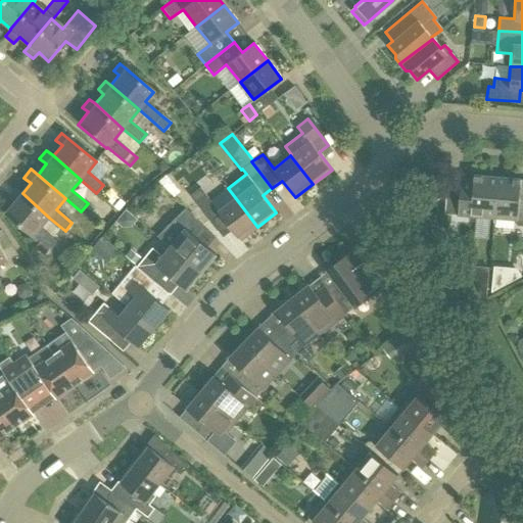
[(436,201),(445,195),(434,176),(425,182),(436,201)]
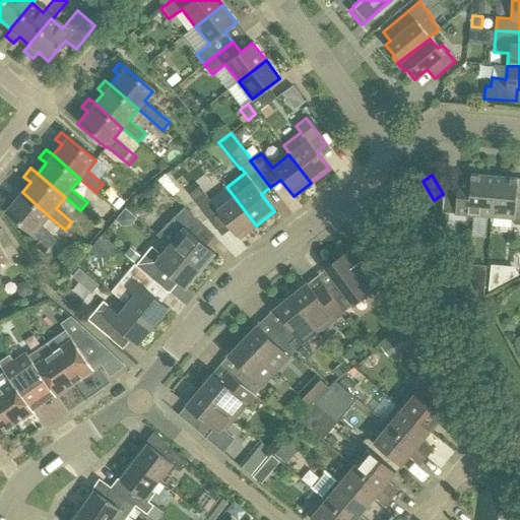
[(490,217),(494,177),(470,175),(469,187),(457,186),(455,211),(466,212),(466,215),(490,217)]
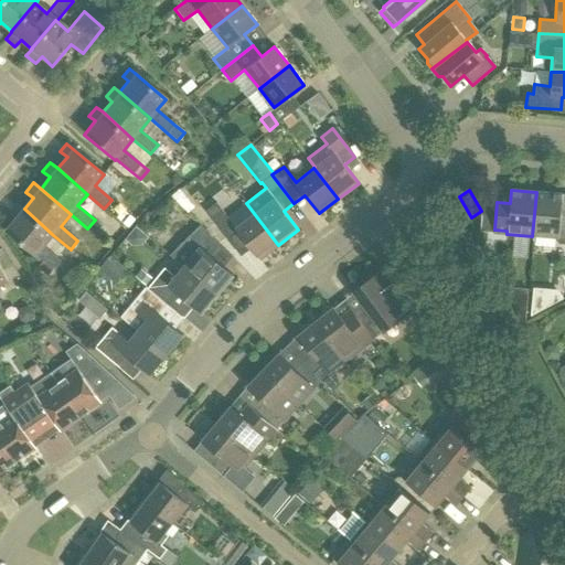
[(536,192),(532,236),(557,238),(557,245),(564,245),(564,216),(560,216),(562,194),(536,192)]
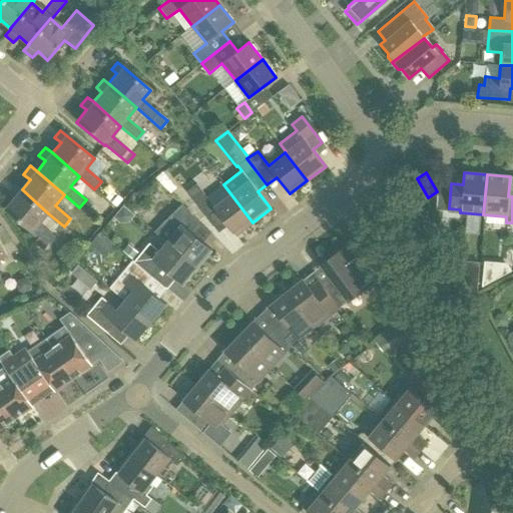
[(48,213),(22,189),(15,184),(7,192),(14,198),(5,209),(32,232),(33,231),(48,244),(55,236),(40,223),(48,213)]
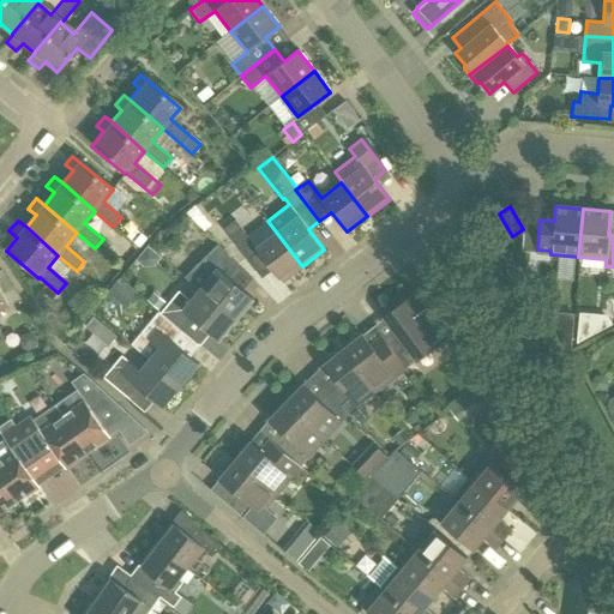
[(302,266),(268,221),(247,236),(235,221),(223,229),(262,280),(272,271),(282,283),(302,266)]
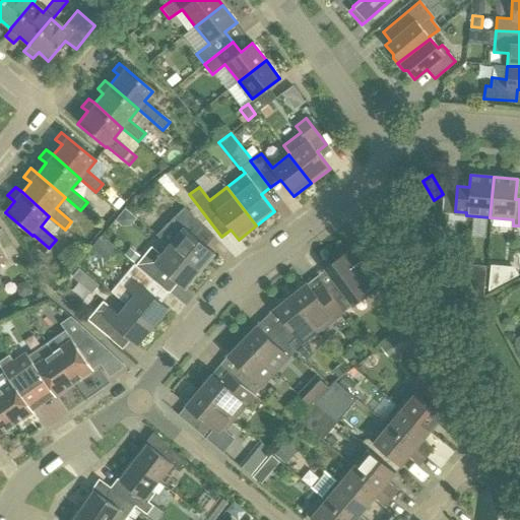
[(184,207),(156,235),(169,246),(199,269),(214,252),(206,245),(195,236),(203,226),(184,207)]
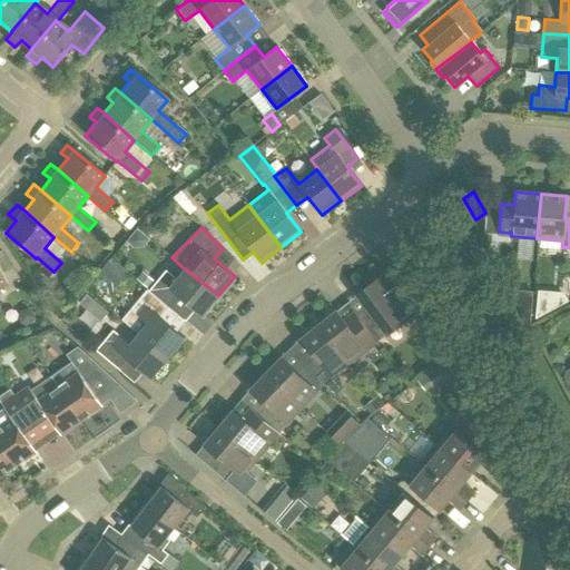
[(360,322),(375,343),(385,335),(386,335),(414,314),(419,318),(431,310),(432,308),(432,307),(432,305),(432,304),(431,302),(410,263),(409,262),(408,261),(405,259),(404,259),(402,259),(400,259),(382,269),(384,273),(354,295),(370,314),(360,322)]
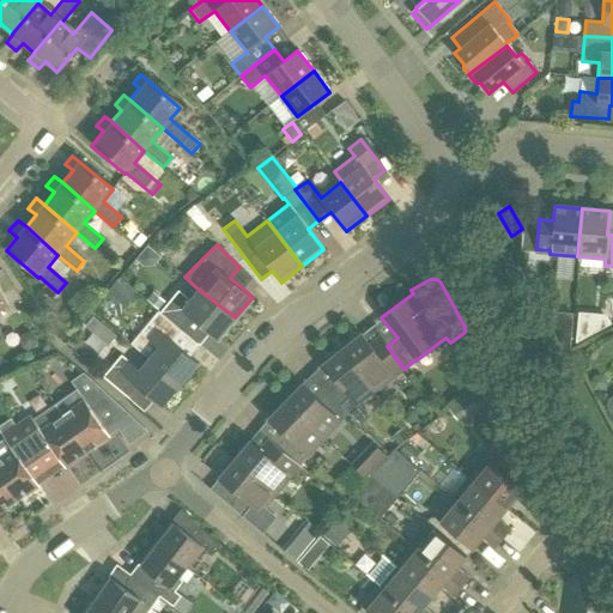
[(107,293),(115,301),(127,287),(119,280),(108,292),(107,293)]
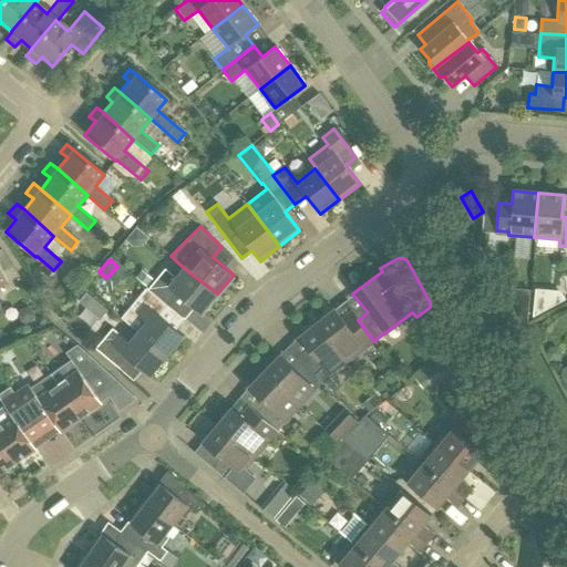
[(53,270),(43,261),(38,268),(48,277),(53,270)]
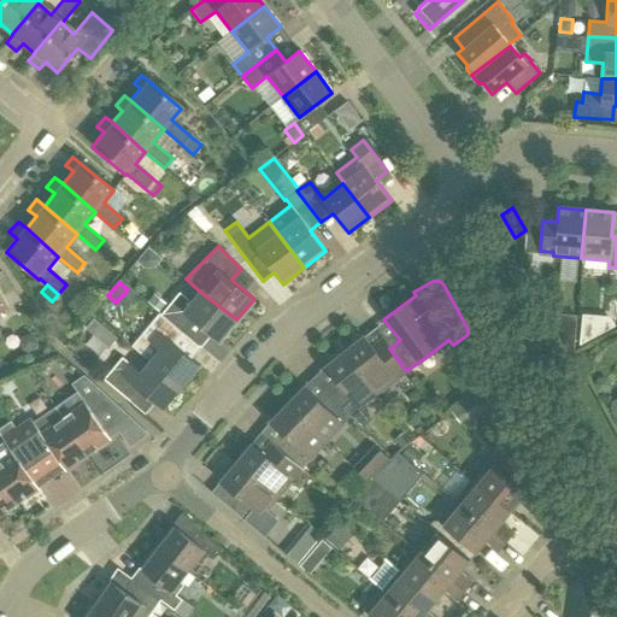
[(162,315),(160,315),(183,334),(194,321),(212,335),(219,341),(236,319),(200,292),(192,303),(180,293),(162,315)]
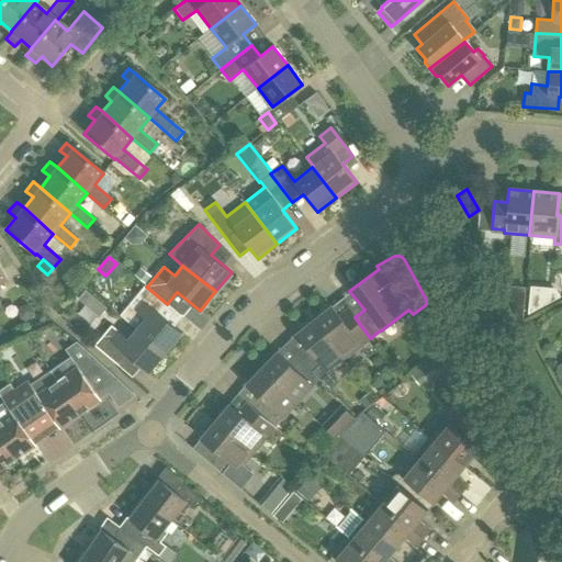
[(145,285),(120,315),(136,329),(165,352),(181,333),(175,327),(159,314),(167,304),(146,287),(147,287),(145,285)]
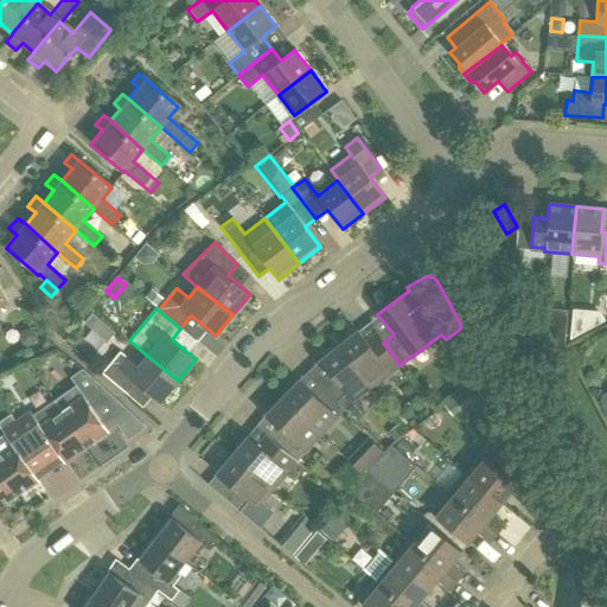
[(570,340),(606,321),(601,311),(573,308),(570,340)]
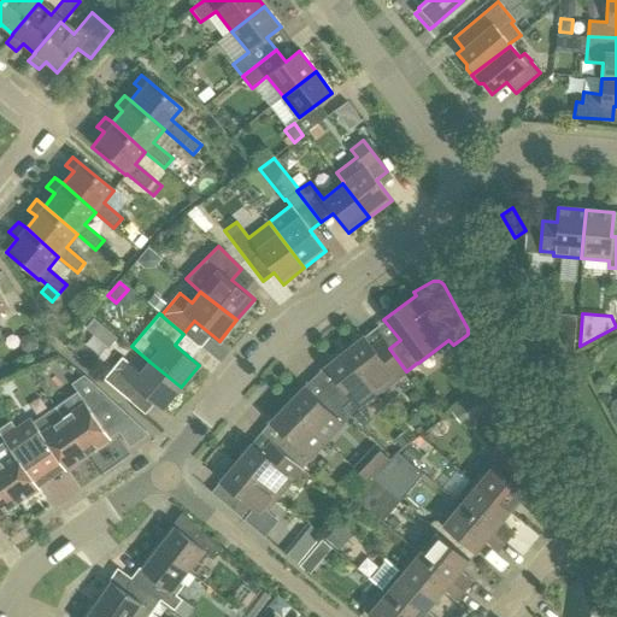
[(86,327),(97,338),(105,328),(93,317),(86,327)]
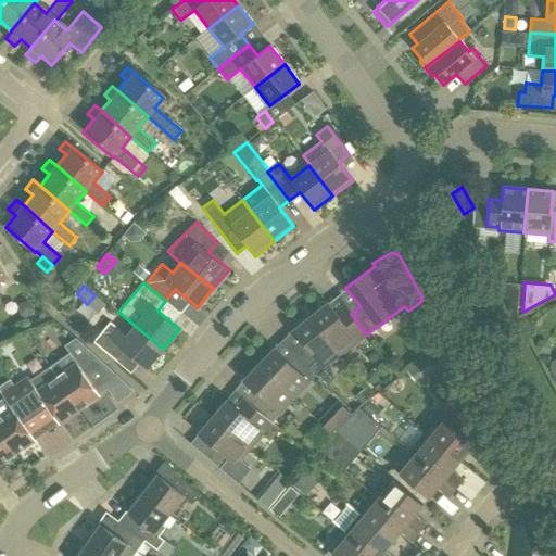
[(366,335),(351,314),(340,323),(325,303),(307,316),(339,356),(356,343),(356,342),(366,335)]
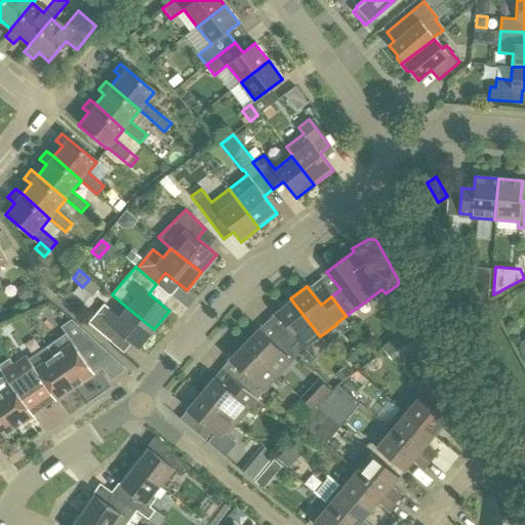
[(312,342),(320,336),(290,298),(275,311),(290,330),(281,337),(297,356),(298,355),(308,364),(316,357),(312,342)]
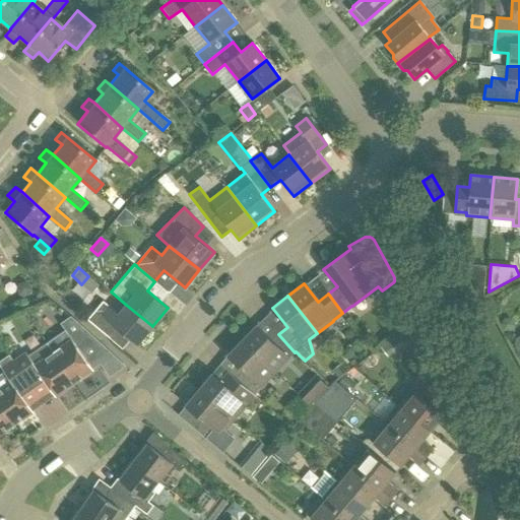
[(103,301),(87,320),(107,336),(115,326),(137,344),(152,326),(126,305),(118,314),(108,306),(103,301)]
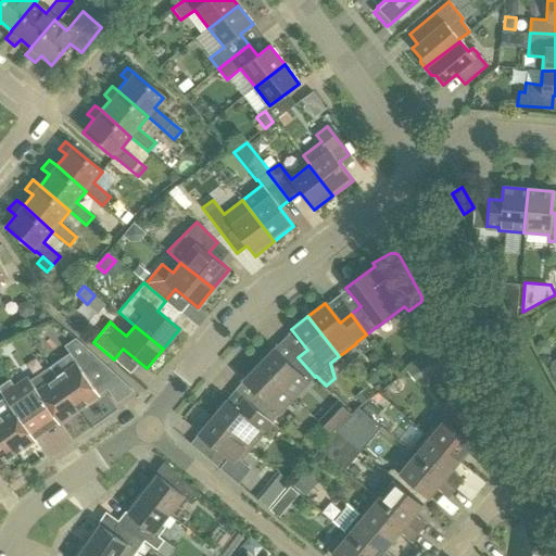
[(68,353),(48,368),(54,378),(77,411),(99,395),(85,376),(103,363),(84,344),(75,338),(63,346),(68,353)]
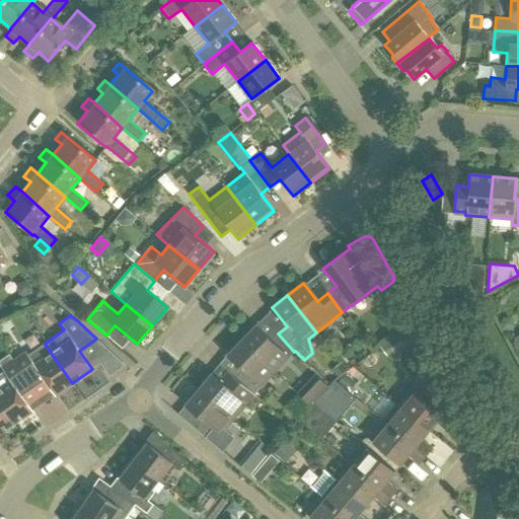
[(429,338),(417,317),(403,327),(403,328),(380,347),(386,356),(411,337),(424,354),(434,344),(429,338)]
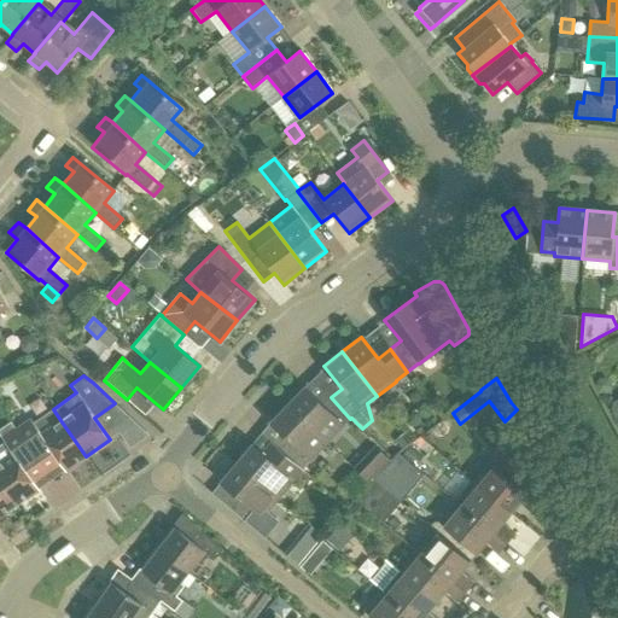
[(350,419),(331,397),(321,406),(302,388),(285,406),(325,444),(350,419)]
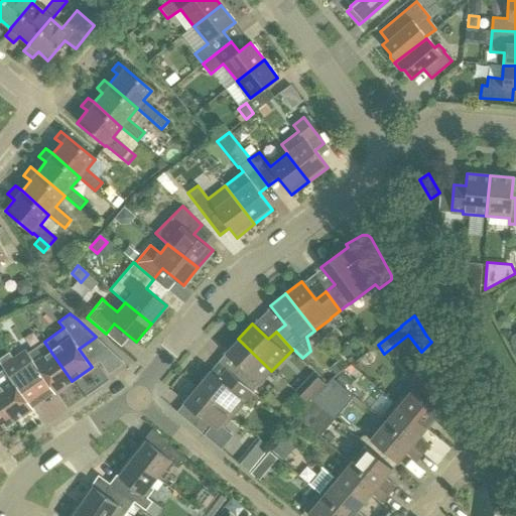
[(257,384),(271,371),(238,339),(225,353),(241,369),(234,378),(251,393),(258,385),(257,384)]
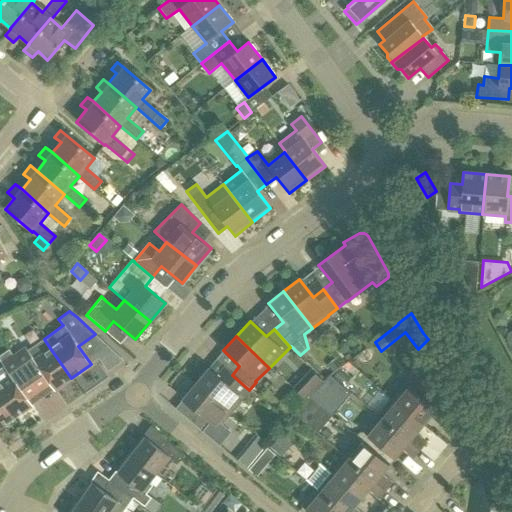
[(71,378),(50,348),(44,339),(27,351),(15,359),(9,349),(7,350),(28,380),(40,372),(53,390),(71,378)]
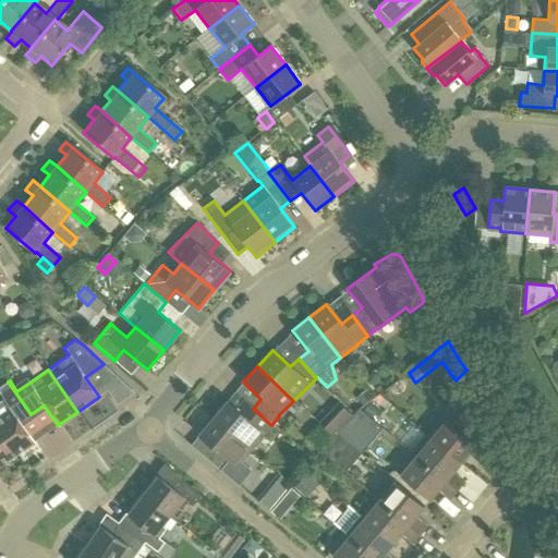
[(20,423),(31,414),(8,381),(0,387),(0,393),(3,399),(0,401),(0,436),(14,457),(34,443),(20,423)]
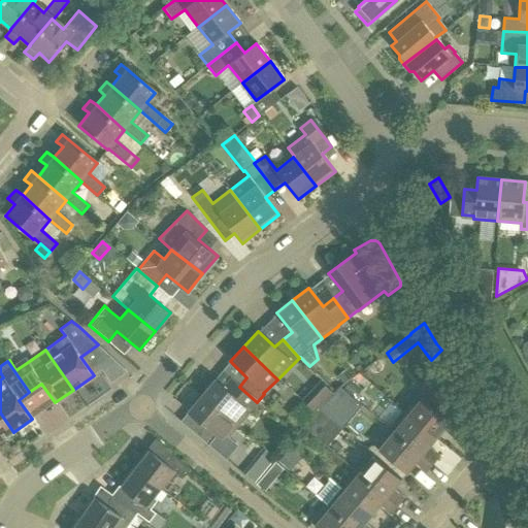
[(344,371),(337,377),(343,385),(351,377),(344,371)]
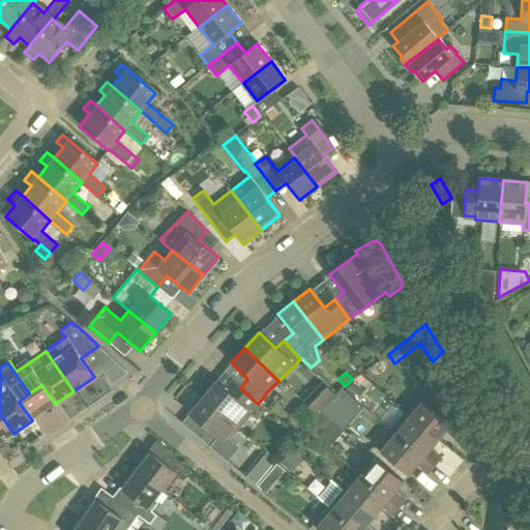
[(326,400),(334,393),(322,381),(303,401),(316,413),(326,400)]
